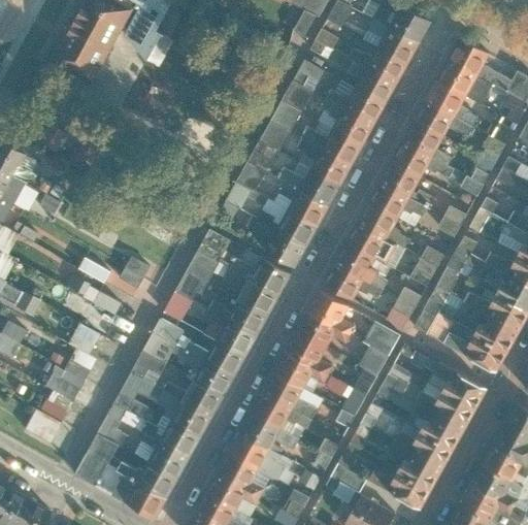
[(80,0),(47,59),(92,81),(123,27),(127,29),(124,34),(145,60),(161,33),(156,30),(172,0),(80,0)]
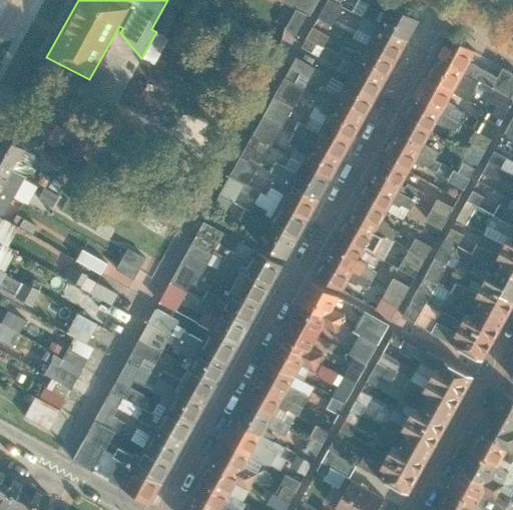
[(288,30),(297,35),(318,0),(280,0),(300,10),(288,30)]
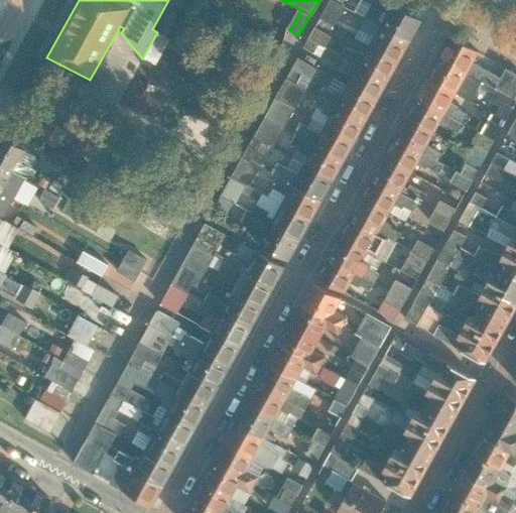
[(410,43),(421,22),(391,6),(387,13),(373,6),(366,18),(410,43)]
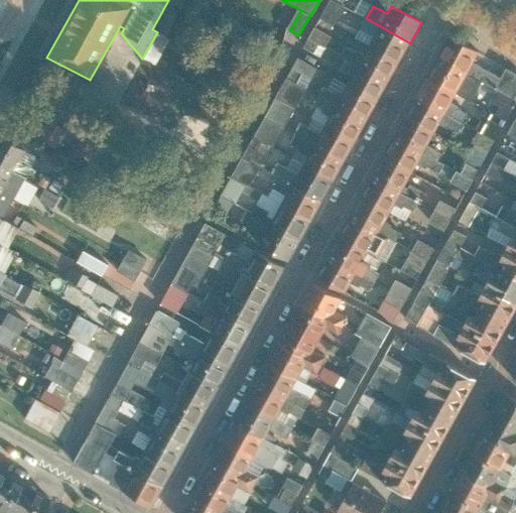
[(400,61),(410,43),(366,18),(360,28),(374,36),(370,44),(400,61)]
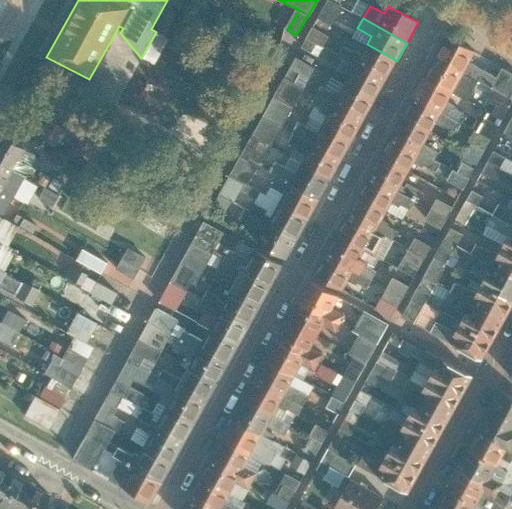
[(317,26),(309,42),(323,49),(331,33),(317,26)]
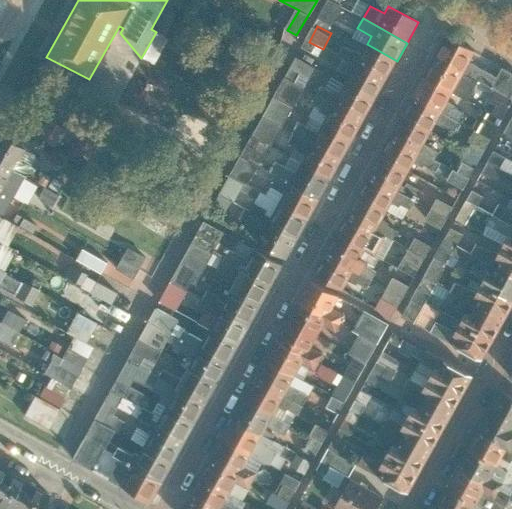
[(474,52),(445,36),(434,57),(478,82),(511,101),(511,73),(502,68),(497,78),(469,63),(474,52)]
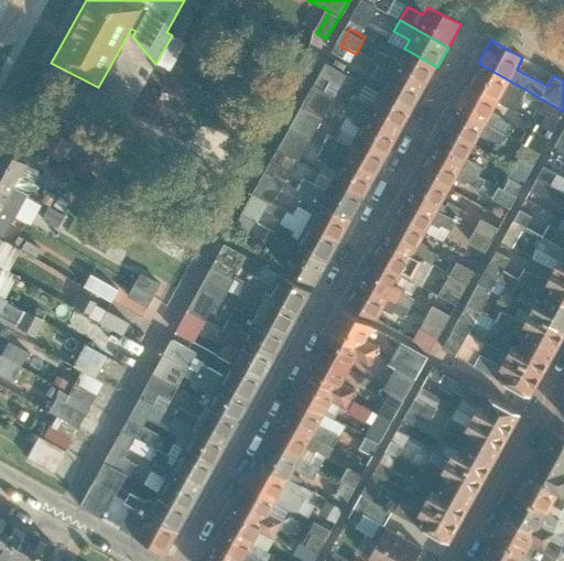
[(437,67),(404,49),(397,62),(377,51),(371,62),(378,65),(424,89),(437,67)]
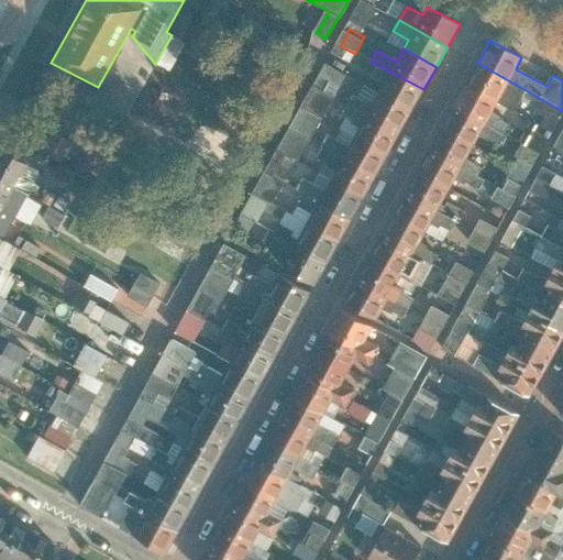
[(477,63),(464,86),(496,102),(514,112),(526,90),(477,63)]
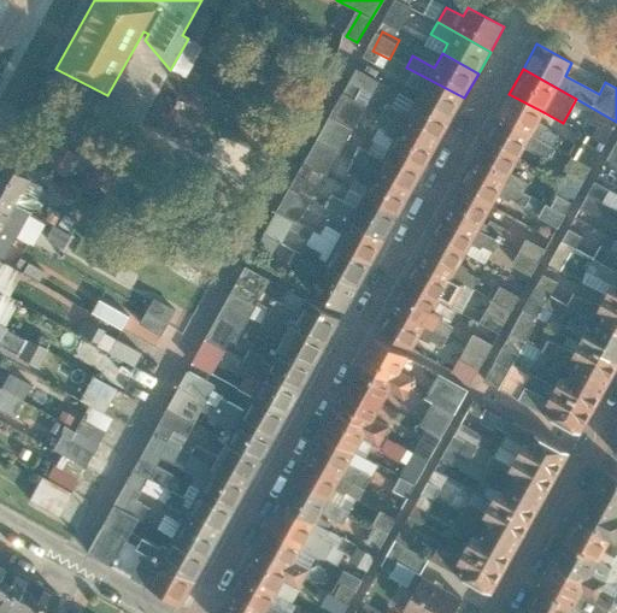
[(451,121),(464,98),(413,71),(407,83),(421,90),(416,101),(451,121)]
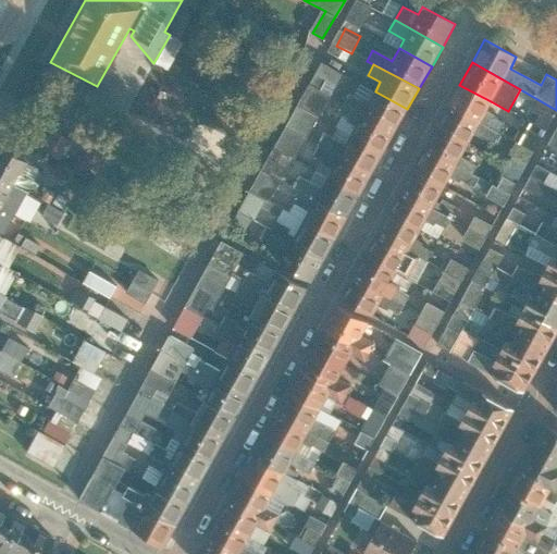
[(491,101),(459,85),(448,105),(499,133),(505,124),(495,119),(496,117),(485,111),(491,101)]
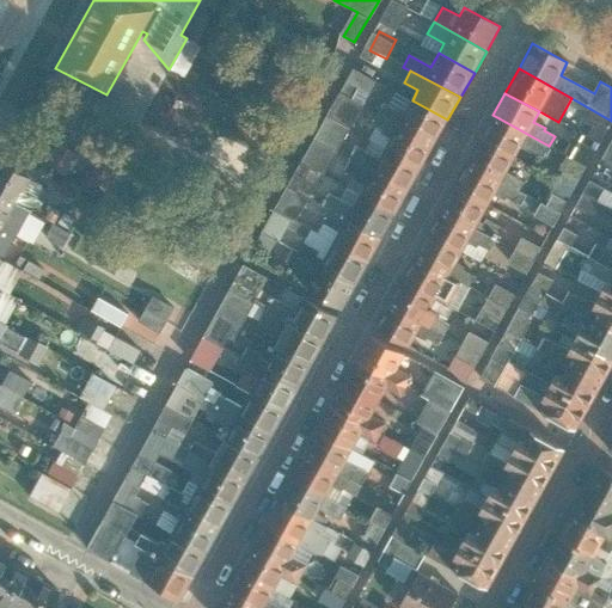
[(447,120),(412,100),(405,112),(397,108),(396,110),(384,103),(378,115),(434,145),(447,120)]
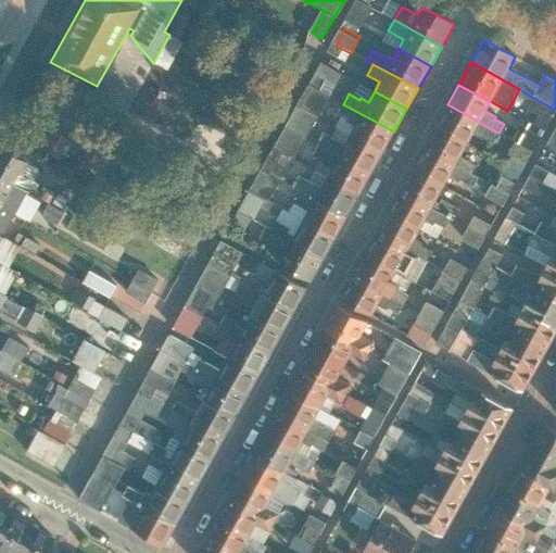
[(382,152),(394,132),(343,104),(338,112),(356,123),(351,135),(382,152)]
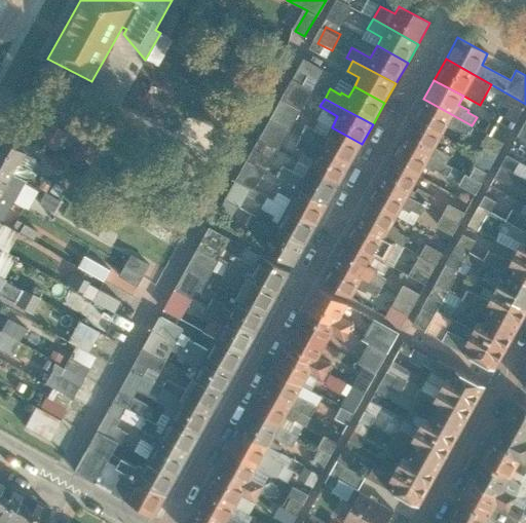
[(423,99),(412,118),(443,136),(448,126),(455,132),(457,129),(466,135),(472,125),(423,99)]
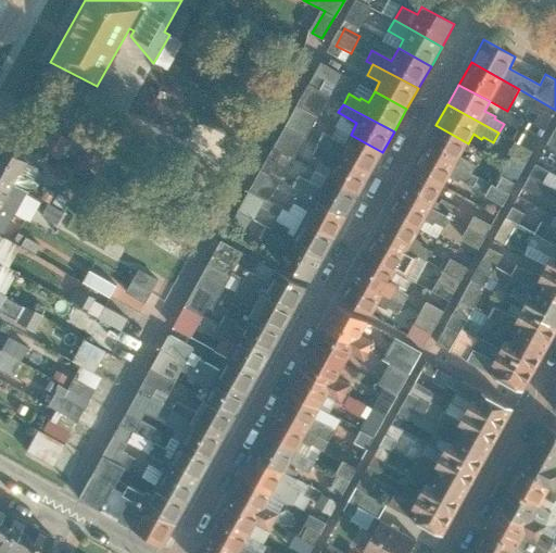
[(468,143),(436,125),(422,147),(471,174),(477,165),(460,156),(468,143)]
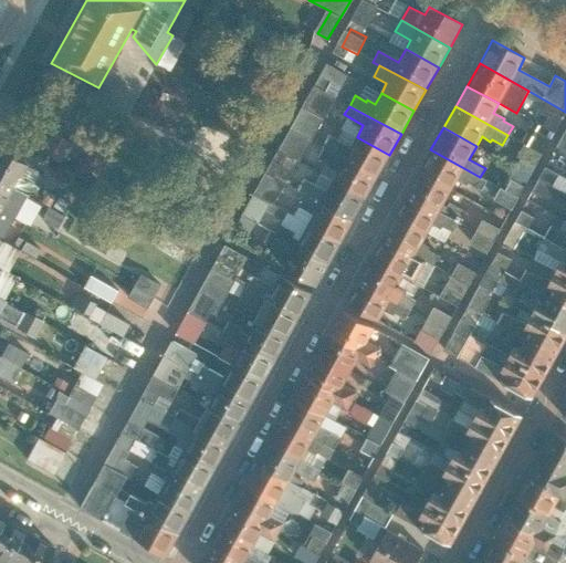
[(59,131),(48,149),(67,160),(77,141),(59,131)]
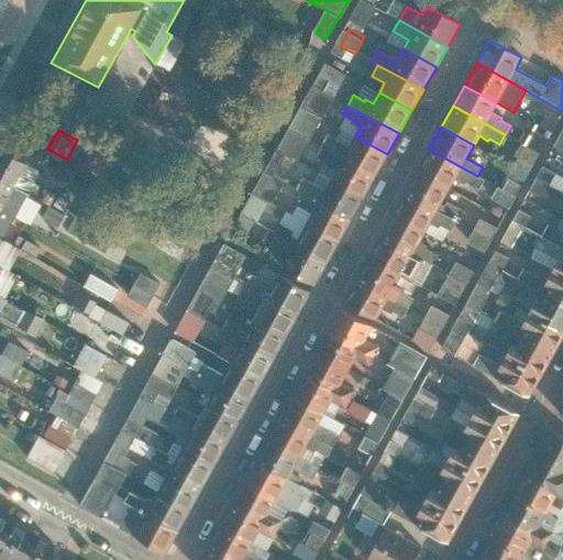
[(387,154),(355,136),(349,147),(328,136),(321,146),(376,176),(387,154)]
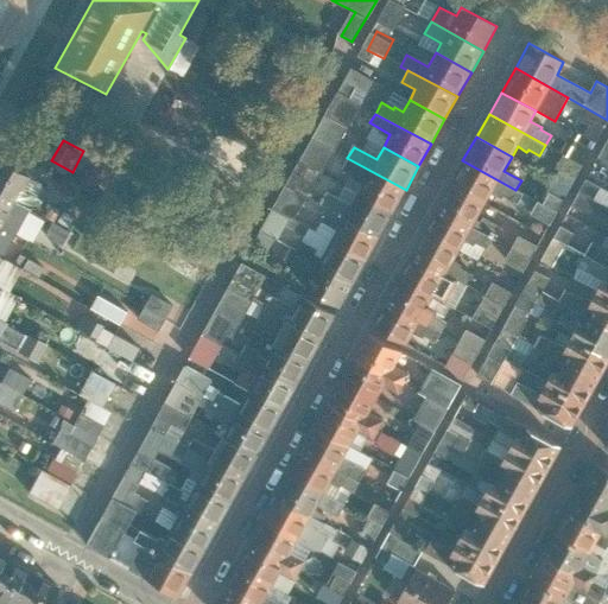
[(392,213),(406,190),(347,158),(341,169),(365,182),(358,195),(392,213)]
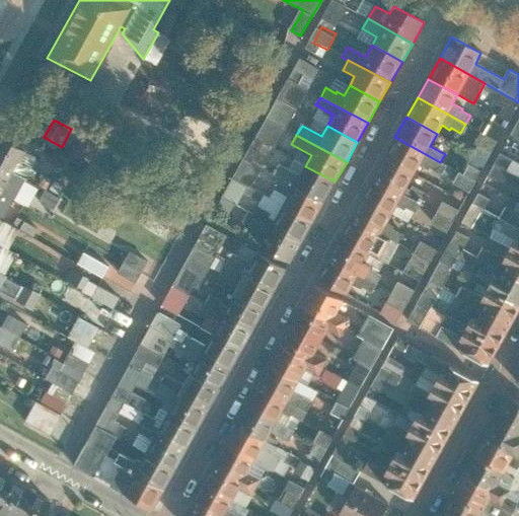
[(394,137),(383,158),(414,174),(420,165),(428,169),(430,168),(442,174),(447,166),(440,162),(394,137)]
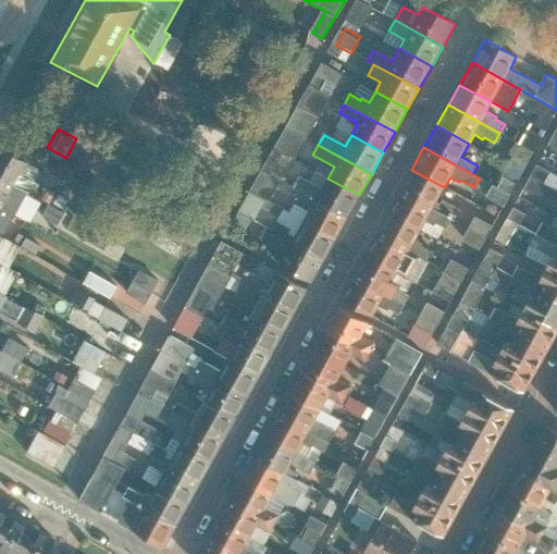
[(25,165),(0,151),(0,182),(24,195),(29,184),(17,179),(25,165)]
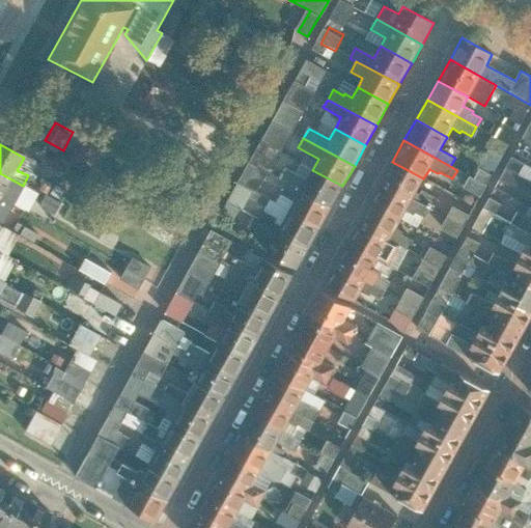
[(423,178),(392,162),(381,183),(430,210),(437,199),(421,191),(419,195),(415,194),(423,178)]
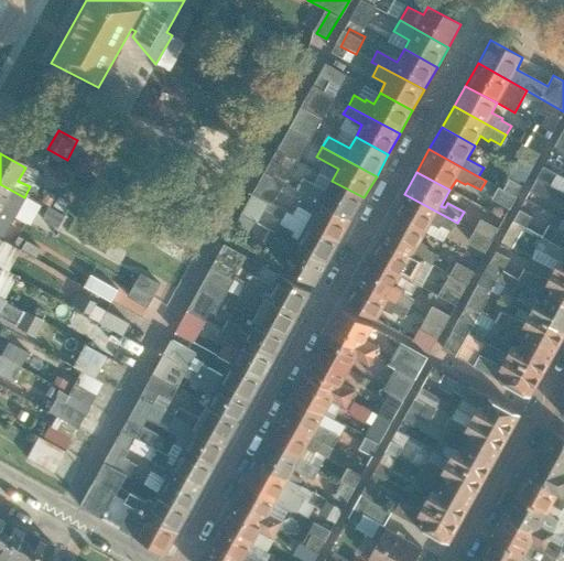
[(364,197),(332,181),(320,203),(351,220),(364,197)]
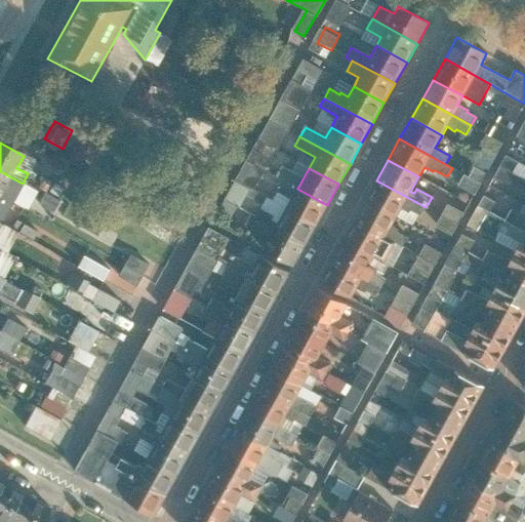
[(0,171),(0,196),(11,202),(23,184),(0,171)]
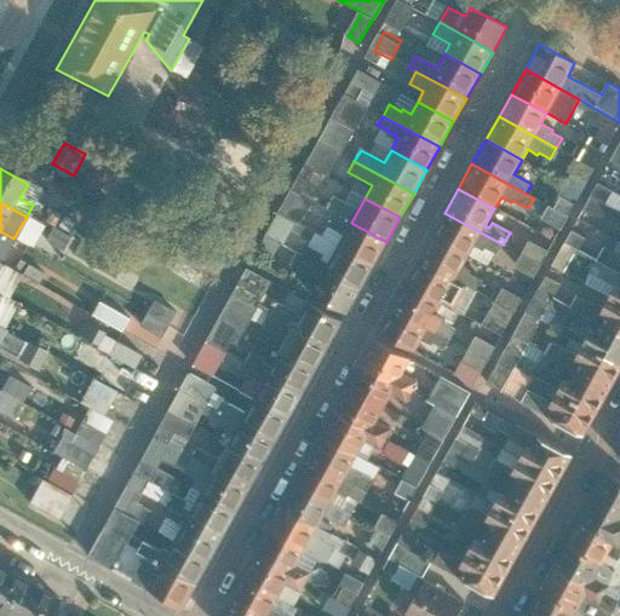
[(373,266),(386,242),(351,223),(333,213),(326,225),(343,235),(336,248),(373,266)]
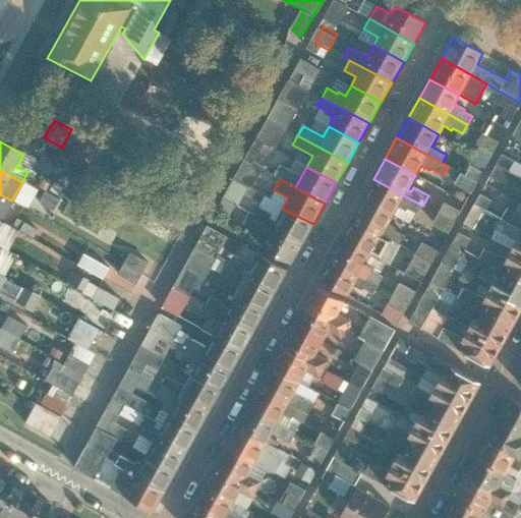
[(373,179),(363,199),(393,216),(398,208),(406,212),(407,209),(417,215),(422,206),(373,179)]
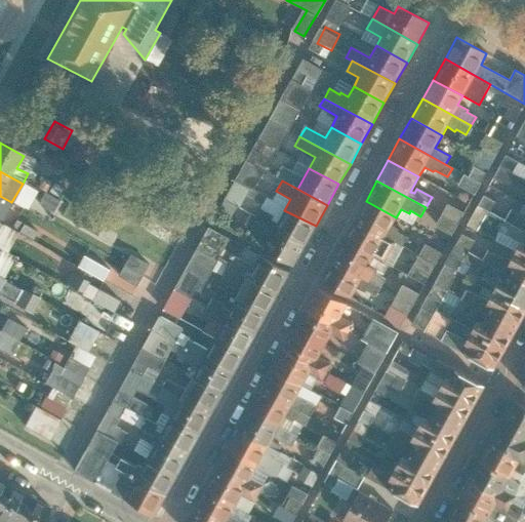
[(23,201),(34,206),(36,202),(57,212),(63,201),(31,186),(23,201)]
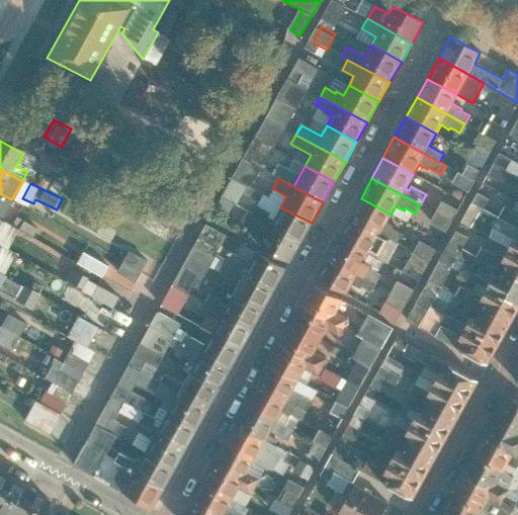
[(11,199),(0,193),(0,219),(0,220),(11,199)]
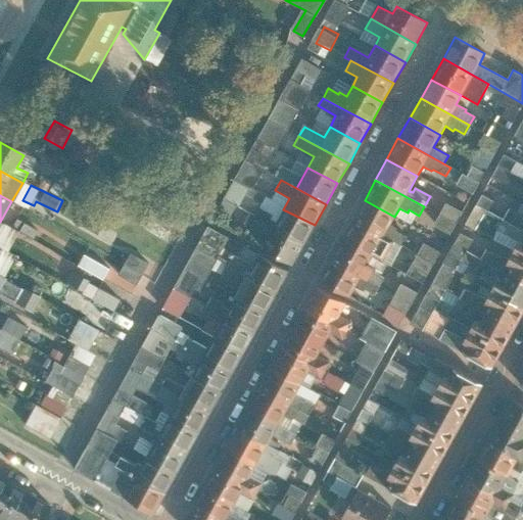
[(389,226),(394,217),(365,200),(353,221),(393,242),(401,246),(407,237),(396,232),(397,230),(389,226)]
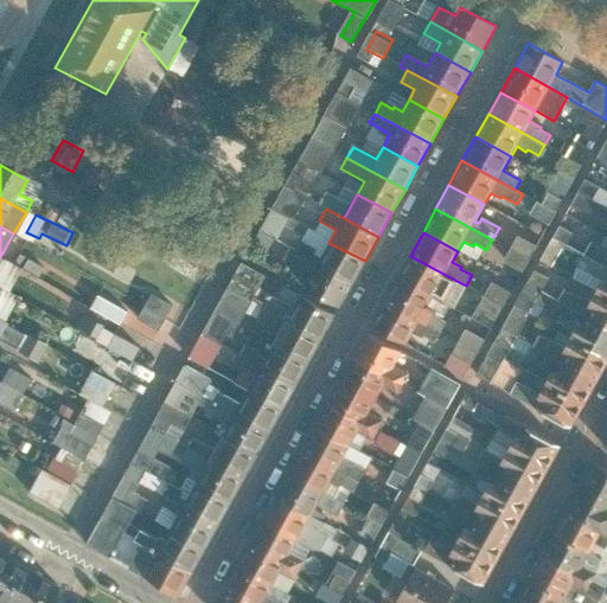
[(606,268),(606,250),(590,242),(583,255),(606,268)]
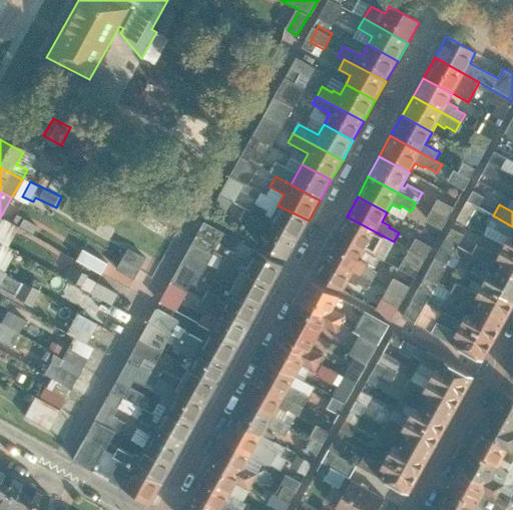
[(309,220),(278,205),(268,225),(298,241),(309,220)]
